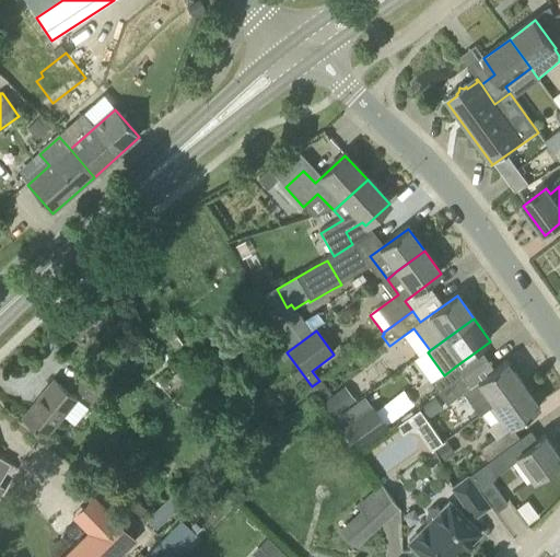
[(489,409),(523,385),(506,362),(470,389),(463,378),(439,395),(447,406),(463,394),(479,417),(489,409)]
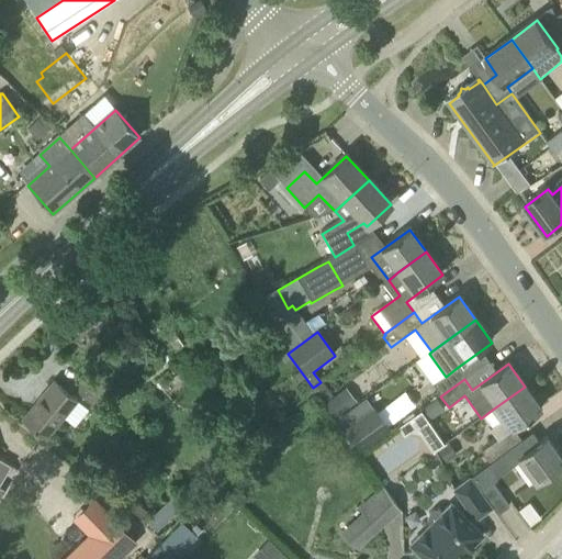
[(91,409),(110,389),(94,372),(75,390),(91,409)]
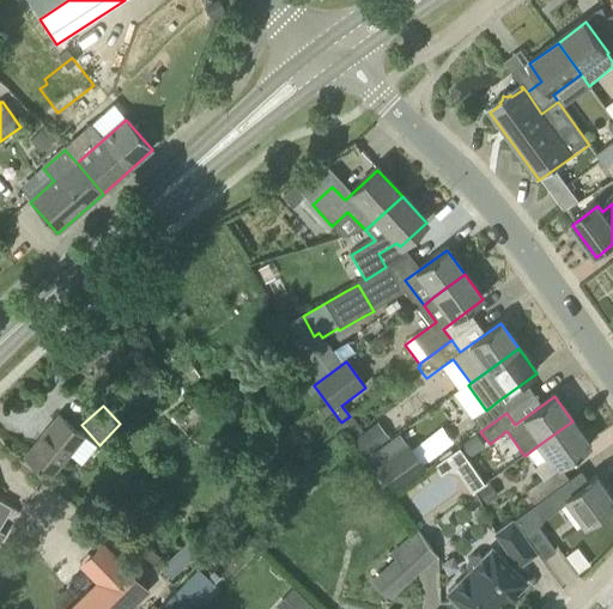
[(52,481),(85,439),(60,418),(25,460),(52,481)]
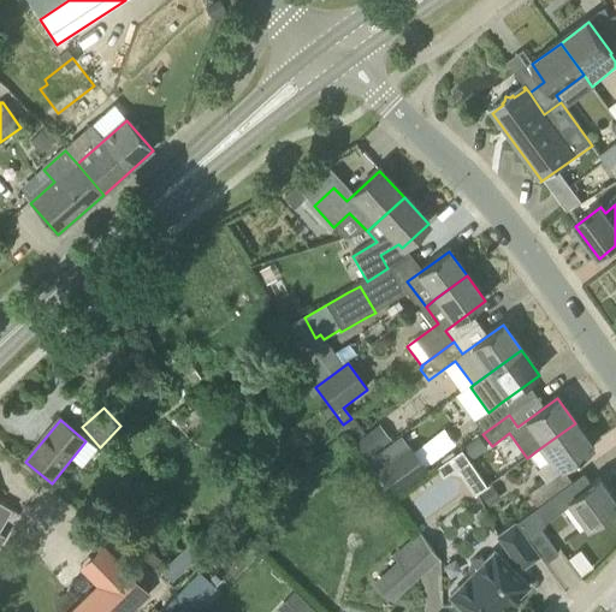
[(538,509),(563,489),(555,477),(593,449),(575,423),(538,450),(548,463),(537,471),(545,482),(528,495),(538,509)]
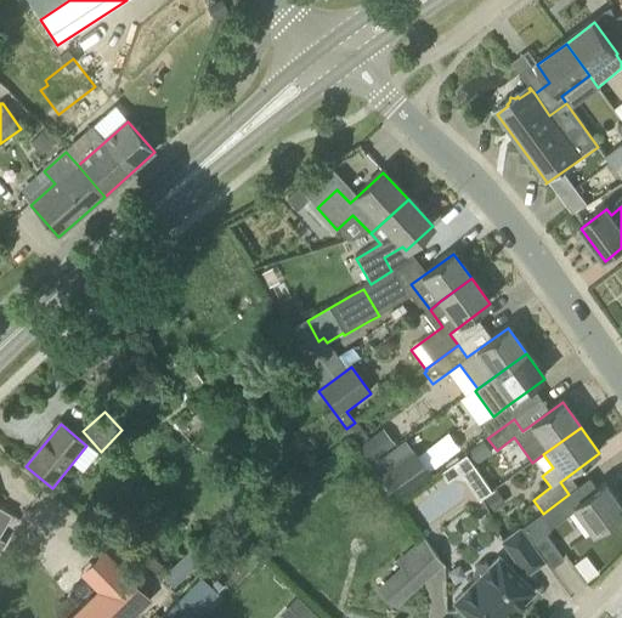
[(371,465),(383,455),(371,441),(360,449),(371,465)]
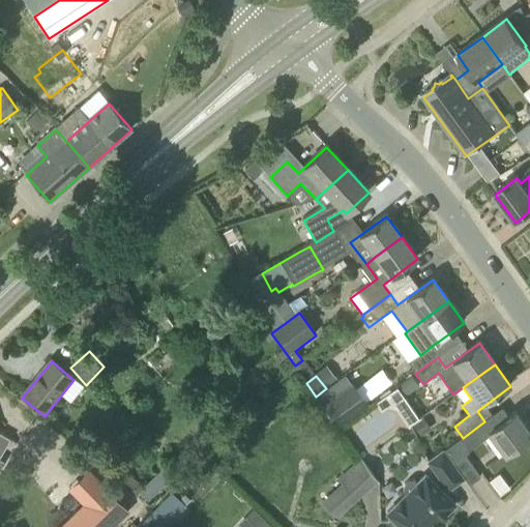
[(412,378),(399,387),(406,398),(419,388),(412,378)]
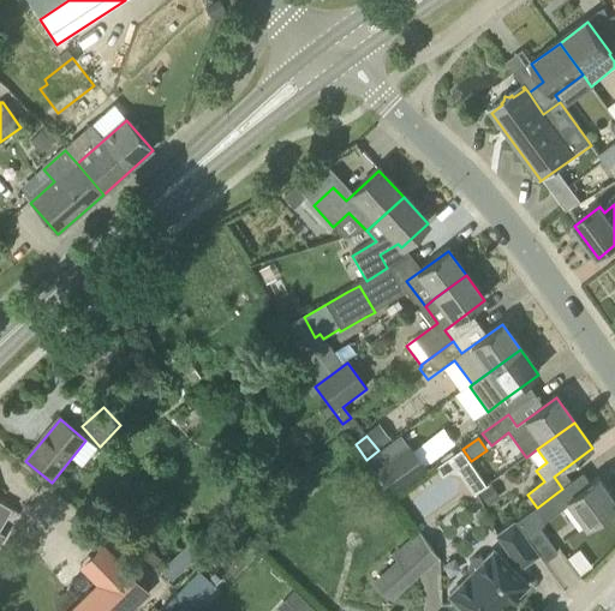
[(377,455),(365,463),(390,498),(428,472),(410,447),(384,465),(377,455)]
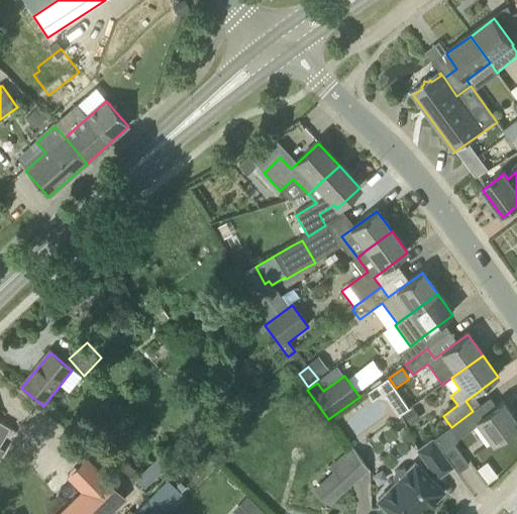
[(389,402),(399,417),(410,409),(399,395),(389,402)]
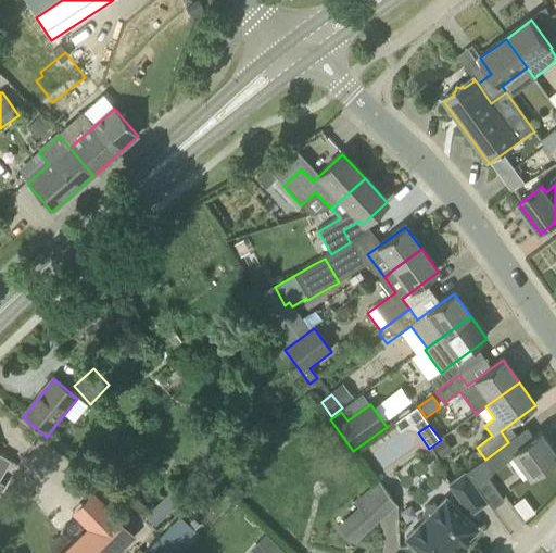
[(529,478),(555,457),(555,455),(541,435),(513,455),(529,478)]
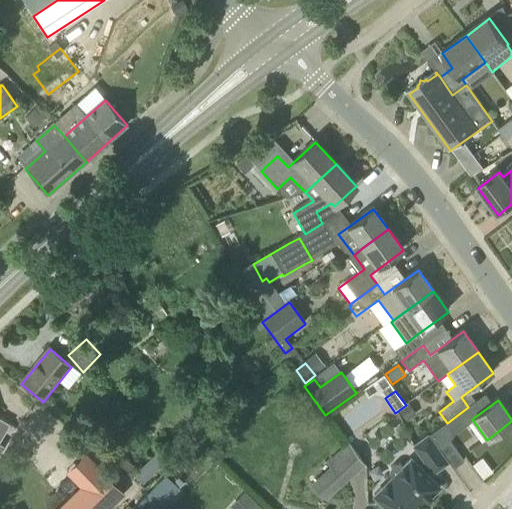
[(437,449),(428,436),(413,447),(433,475),(448,465),(446,461),(438,448),(437,449)]
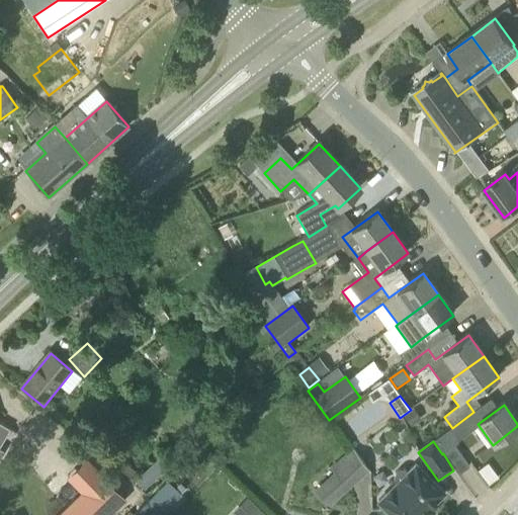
[(453,446),(443,453),(451,466),(459,476),(469,468),(453,446)]
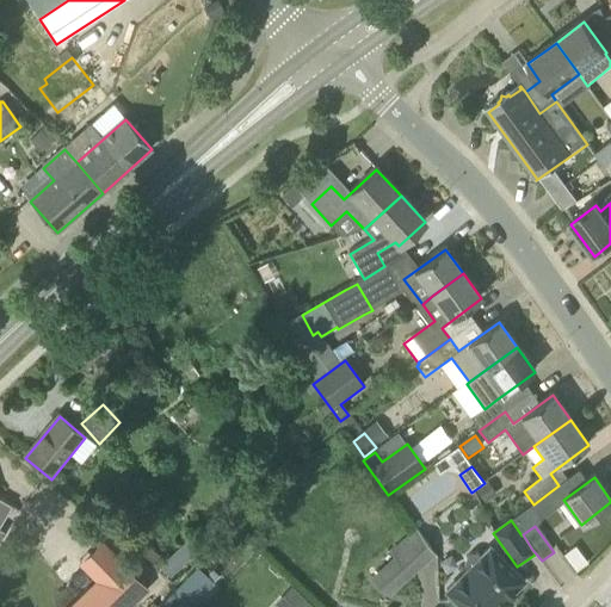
[(178,574),(198,552),(191,545),(171,567),(178,574)]
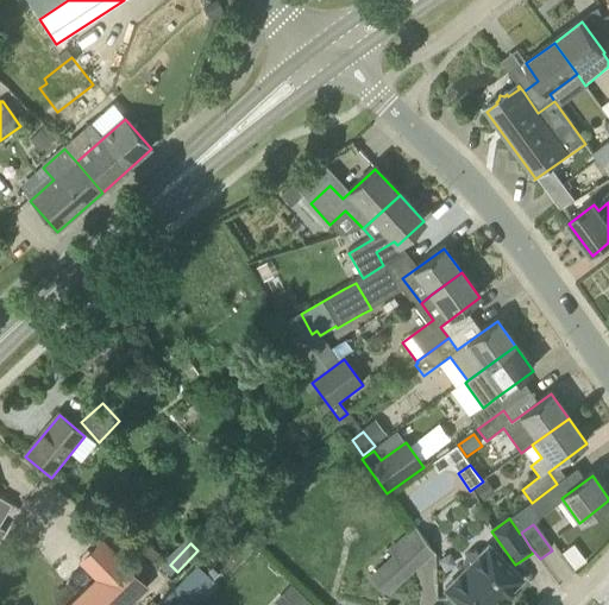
[(497,604),(522,580),(487,546),(478,555),(477,554),(473,553),(472,553),(469,554),(466,556),(464,559),(463,561),(464,566),(465,568),(444,590),(458,604),(497,604)]
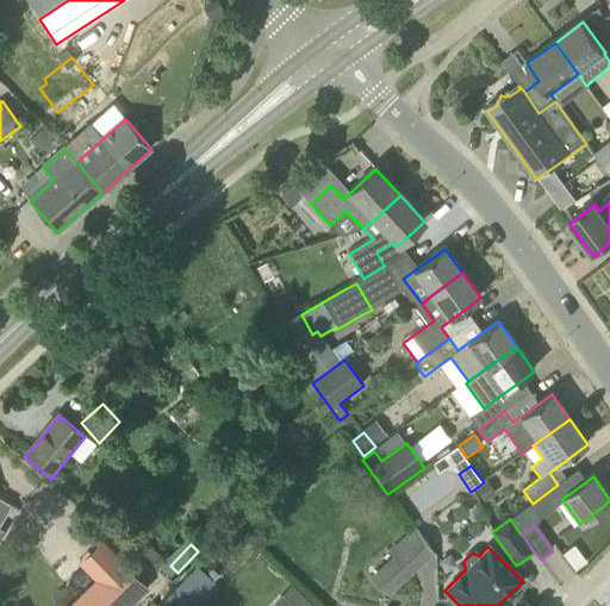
[(388,597),(409,576),(392,557),(371,578),(388,597)]
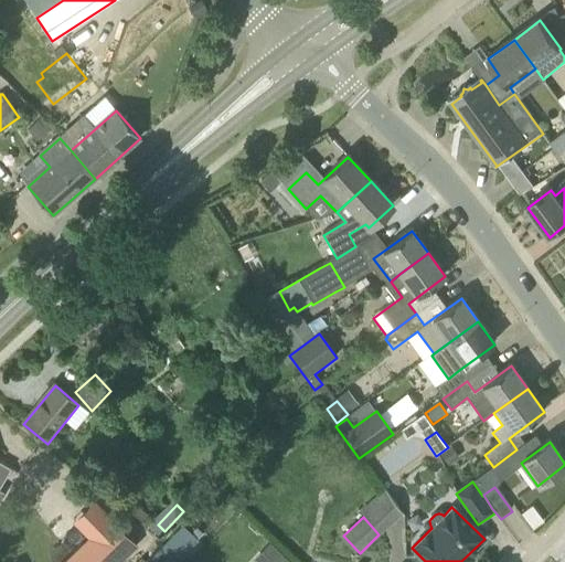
[(124,561),(135,552),(118,534),(92,559),(76,543),(55,561),(41,561),(24,551),(8,540),(0,553),(0,561),(124,561)]
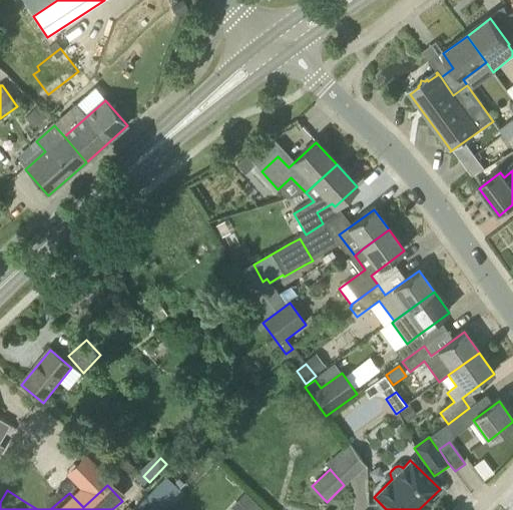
[(254,509),(259,506),(246,494),(236,504),(241,509),(254,509)]
